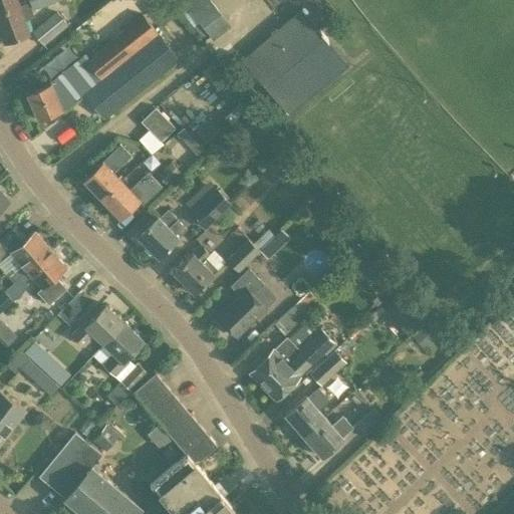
[(0,0),(0,10),(17,4),(15,0),(0,0)]
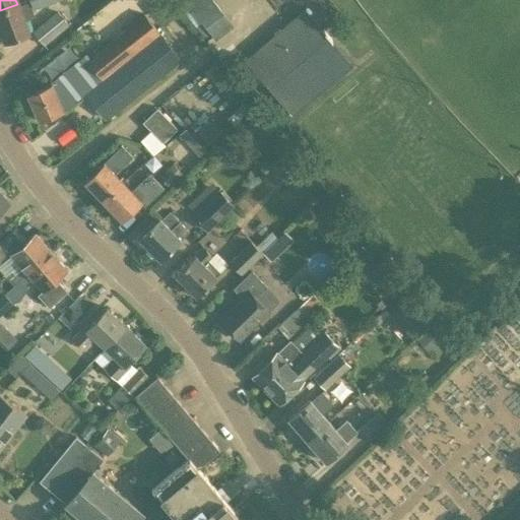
[(54,0),(29,0),(34,9),(55,2),(54,0)]
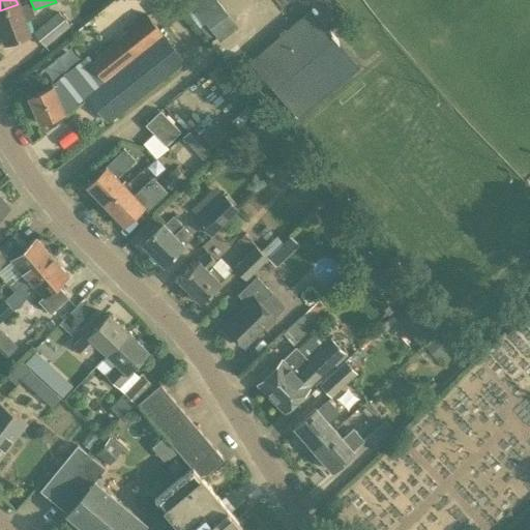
[(218,41),(237,27),(215,0),(195,0),(193,2),(189,4),(218,41)]
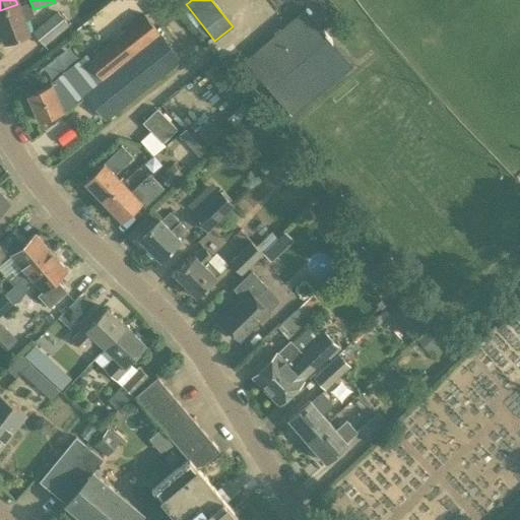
[(17,6),(17,4),(0,10),(0,33),(3,43),(27,35),(23,21),(35,17),(29,2),(17,6)]
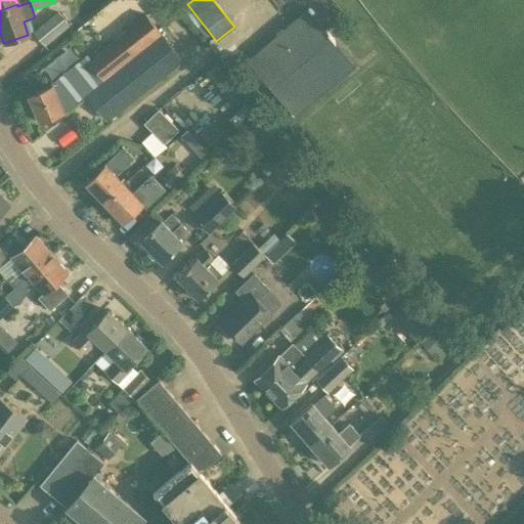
[(56,10),(32,32),(44,45),(69,25),(56,10)]
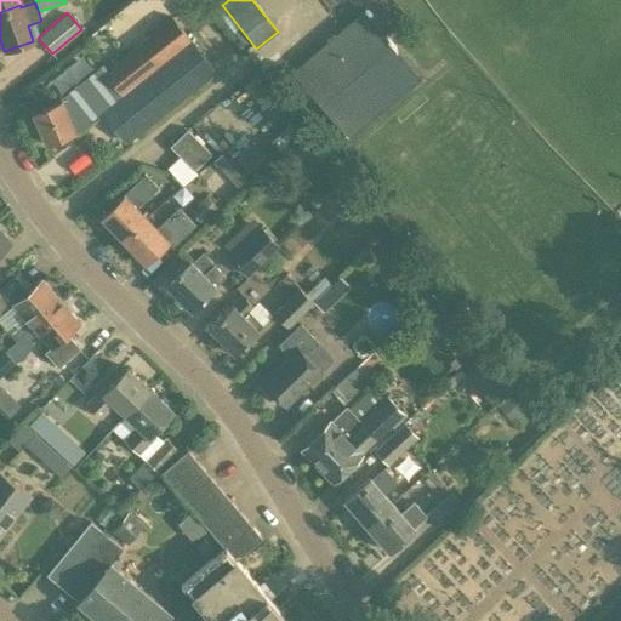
[(291,73),(348,141),(420,80),(383,38),(363,12),(291,73)]
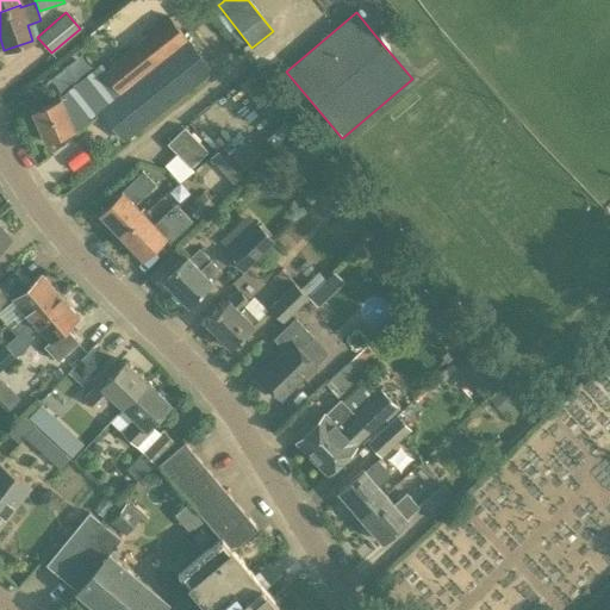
[(98,66),(58,98),(30,111),(44,143),(73,130),(72,129),(117,93),(143,125),(212,70),(168,16),(101,69),(98,66)]
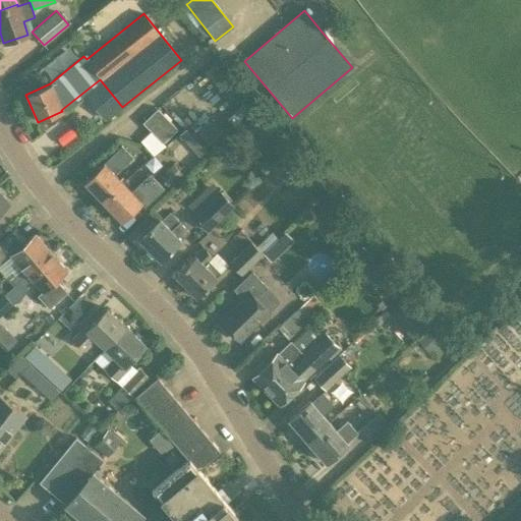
[(162,143),(177,129),(157,109),(141,123),(162,143)]
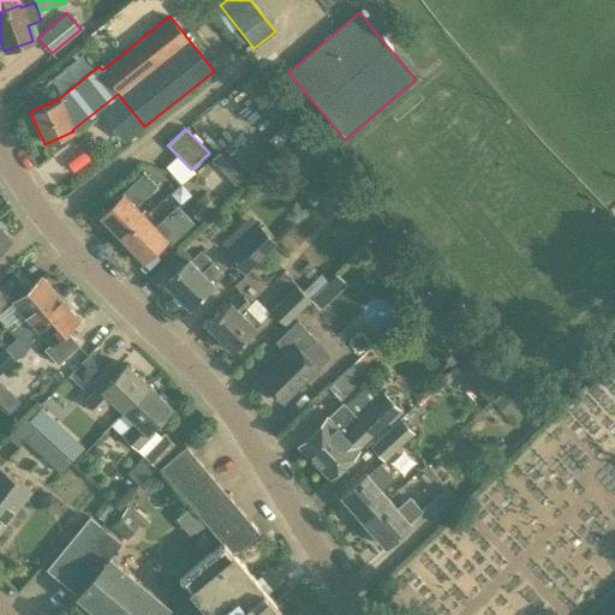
[(250,137),(231,156),(246,173),(266,155),(250,137)]
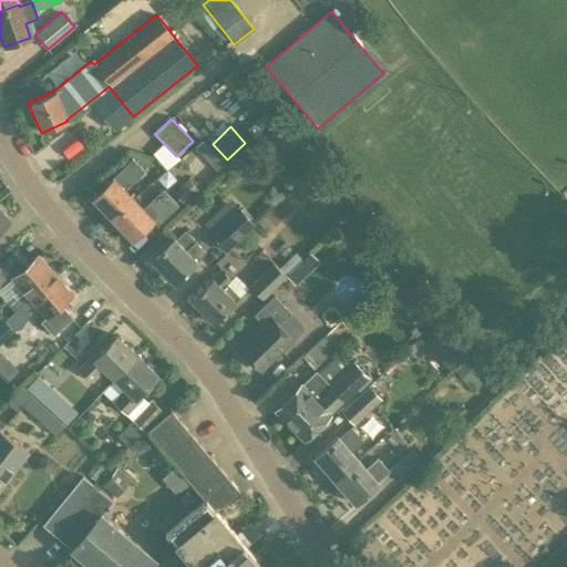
[(289,147),(295,141),(289,136),(284,144),(289,147)]
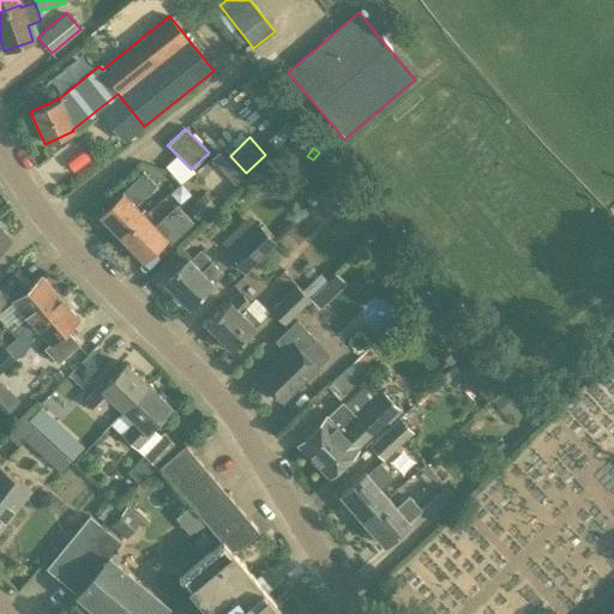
[(240,179),(217,152),(210,158),(210,157),(194,172),(196,173),(194,174),(200,180),(217,164),(235,184),(240,179)]
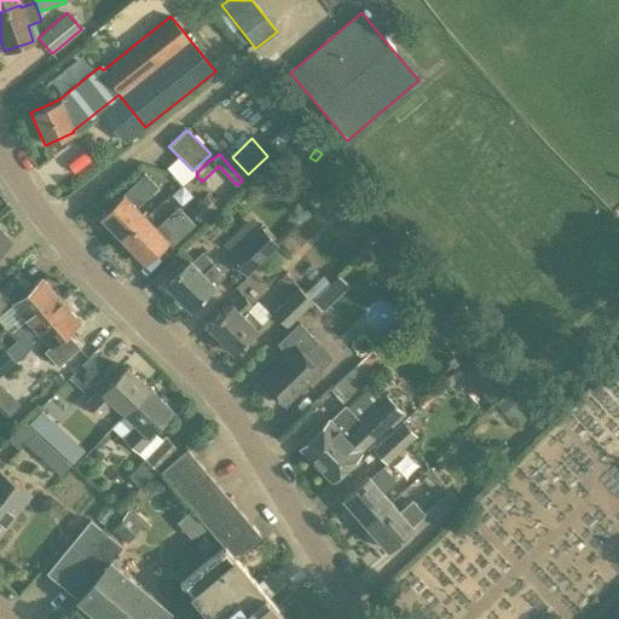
[(122,194),(122,195),(99,217),(121,239),(144,218),(134,208),(156,186),(143,173),(122,194)]
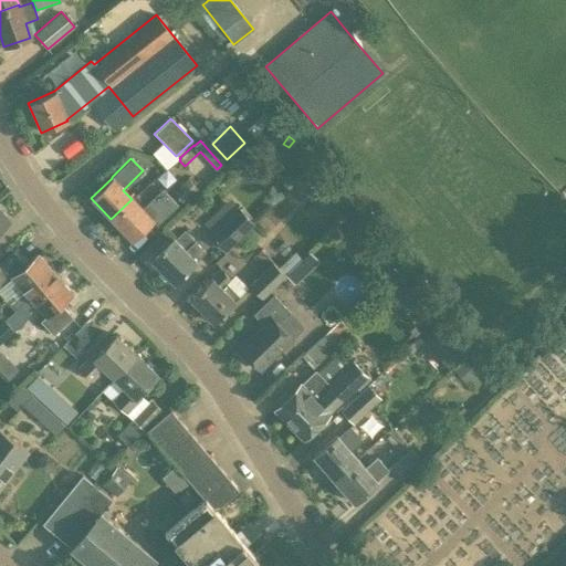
[(184,205),(198,189),(187,179),(173,194),(184,205)]
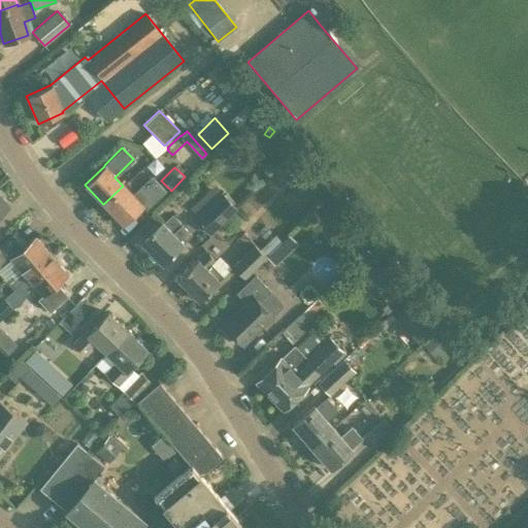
[(123,186),(103,204),(124,225),(141,207),(145,211),(166,191),(151,175),(132,195),(123,186)]
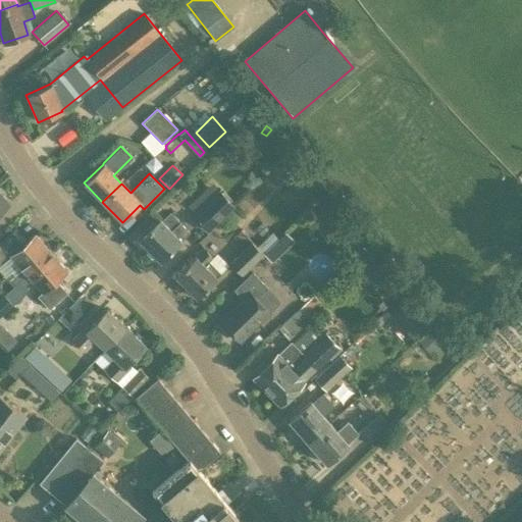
[(207,232),(235,205),(218,189),(218,190),(210,183),(188,206),(194,212),(191,216),(207,232)]
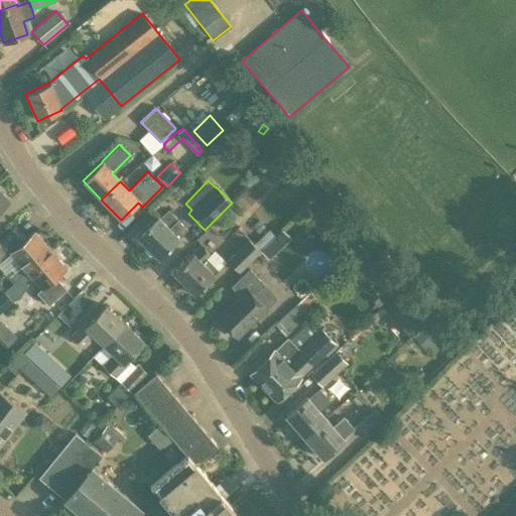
[(0,208),(8,201),(0,190),(0,208)]
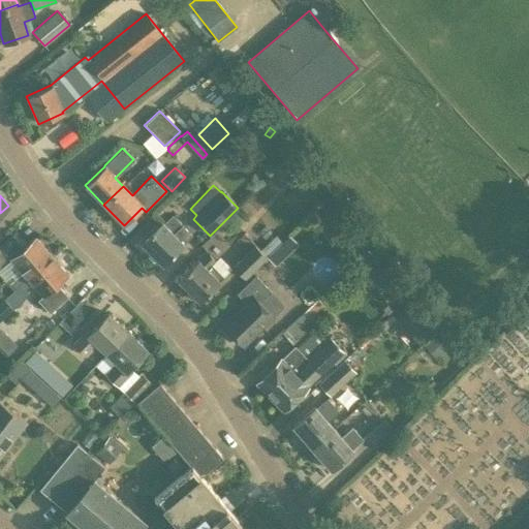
[(173,215),(162,223),(161,222),(141,243),(150,252),(148,254),(155,261),(157,259),(162,265),(183,244),(182,244),(191,235),(173,215)]
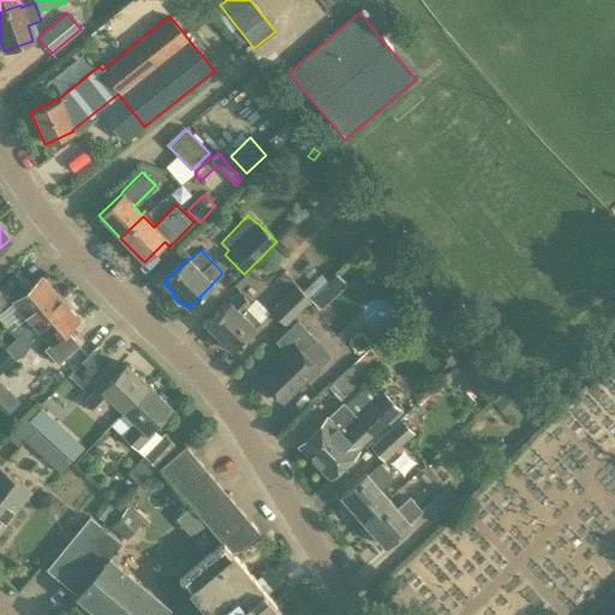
[(323,269),(304,293),(323,308),(341,282),(323,269)]
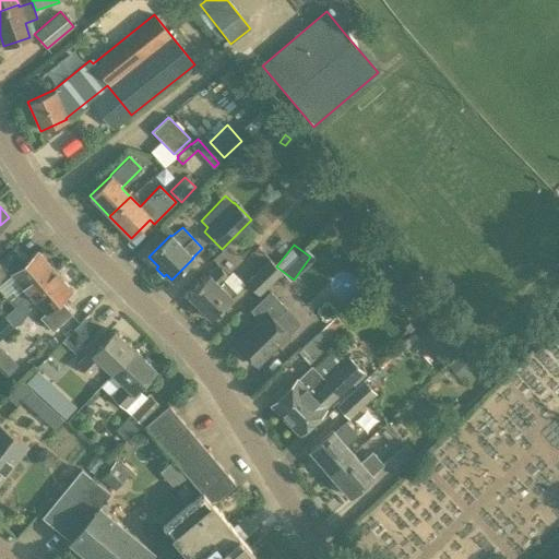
[(37,251),(24,261),(13,249),(0,259),(0,289),(13,305),(54,271),(37,251)]
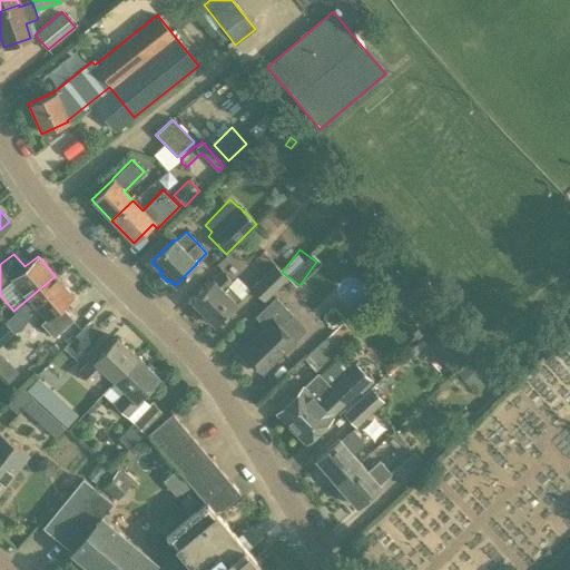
[(287,277),(274,264),(251,288),(265,301),(287,277)]
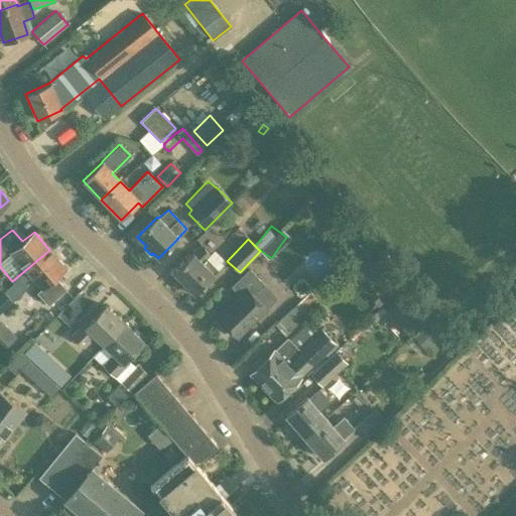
[(202,245),(192,253),(171,273),(182,284),(181,285),(188,293),(190,292),(194,294),(214,274),(213,274),(226,262),(215,250),(210,254),(202,245)]
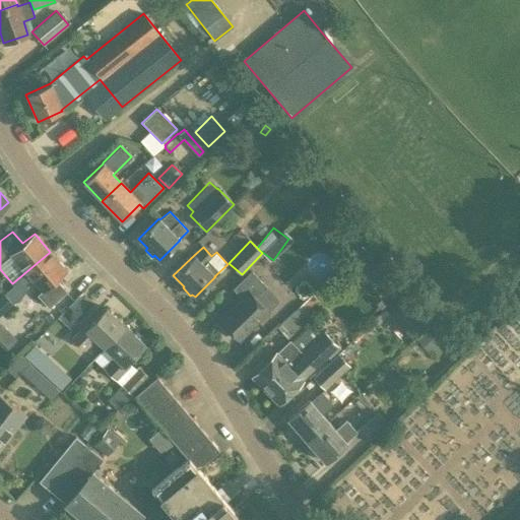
[(66,270),(50,252),(12,283),(20,294),(26,287),(23,284),(29,278),(41,291),(37,295),(49,308),(67,291),(56,279),(66,270)]
